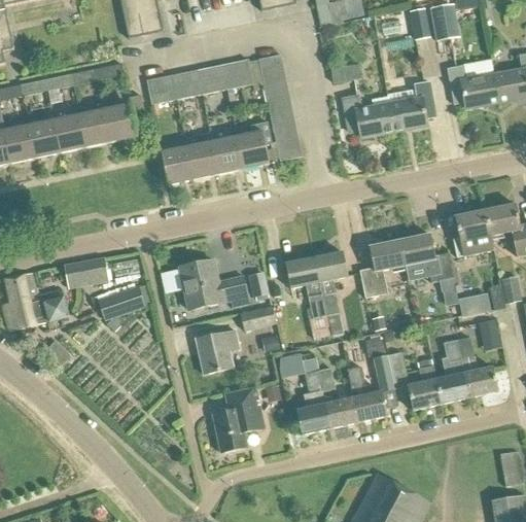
[(0,63),(5,63),(2,50),(13,47),(4,5),(29,0),(119,0),(128,37),(163,30),(156,0),(258,0),(260,9),(295,2),(295,0),(0,0),(0,63)]
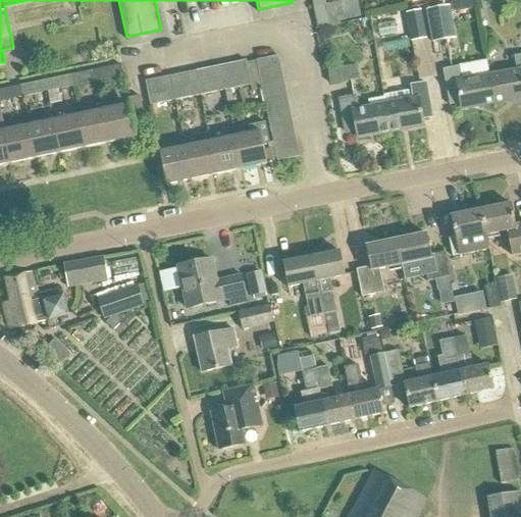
[(311,0),(316,22),(333,18),(332,15),(359,8),(357,0),(328,0),(323,1),(323,0),(311,0)]
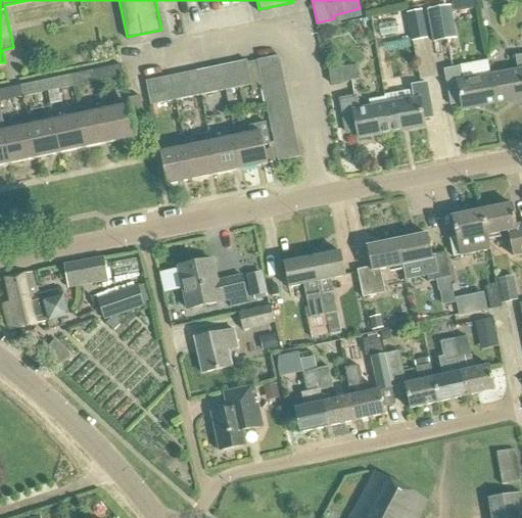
[(426,7),(432,39),(455,35),(449,3),(426,7)]
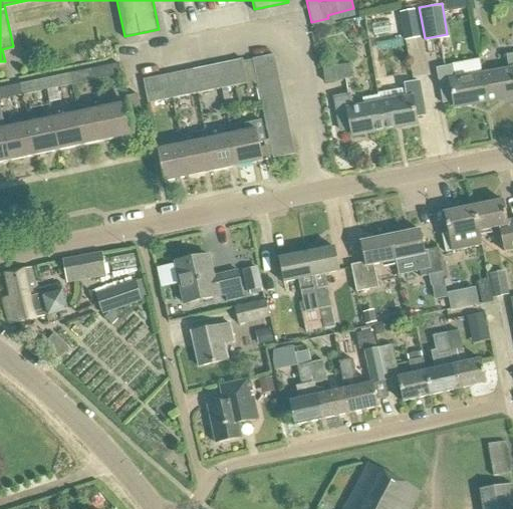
[(414,6),(399,10),(404,37),(420,34),(414,6)]
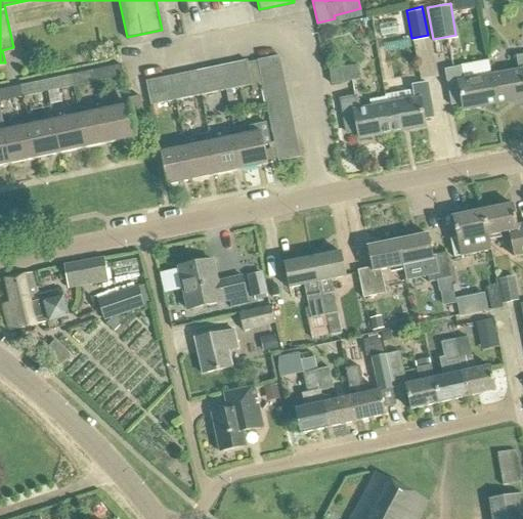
[(256,57),(259,69),(280,63),(278,52),(256,57)]
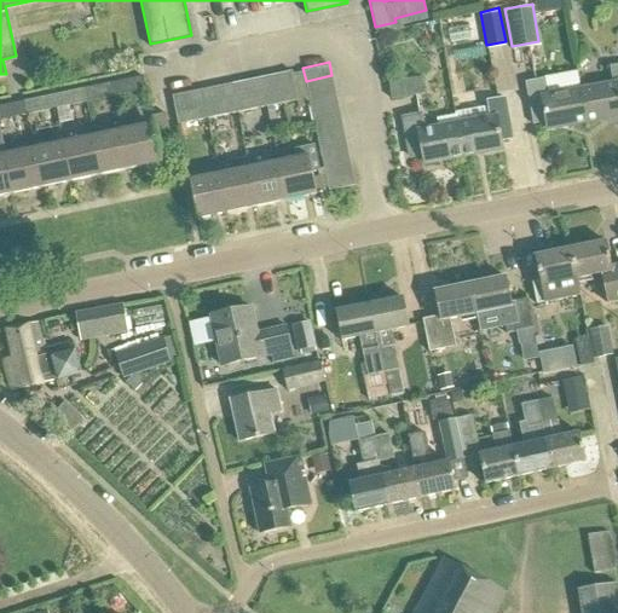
[(613,81),(579,87),(585,119),(617,111),(617,62),(611,64),(613,81)]
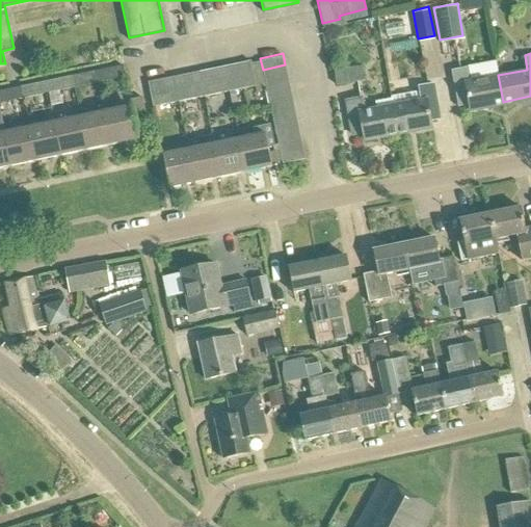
[(223,63),(229,88),(255,83),(249,58),(223,63)]
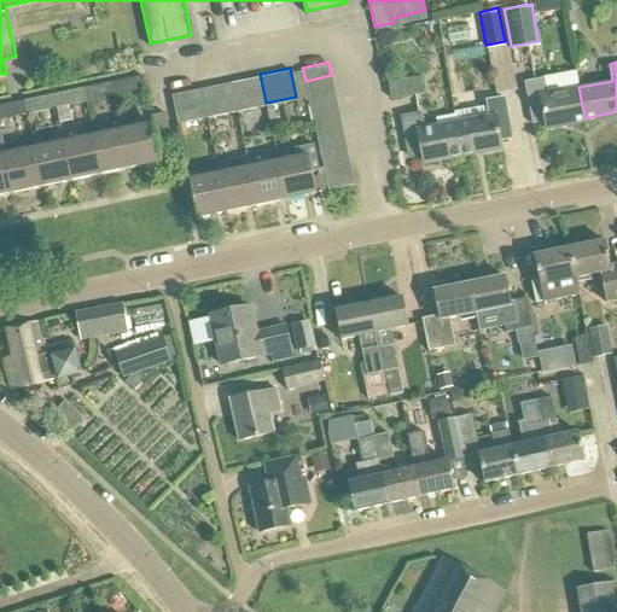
[(141,73),(112,79),(115,92),(145,86),(141,73)]
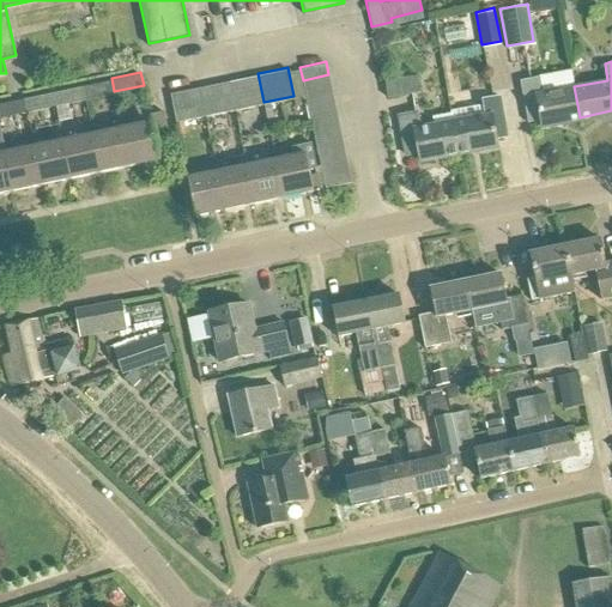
[(235,109),(264,102),(258,73),(229,79),(235,109)]
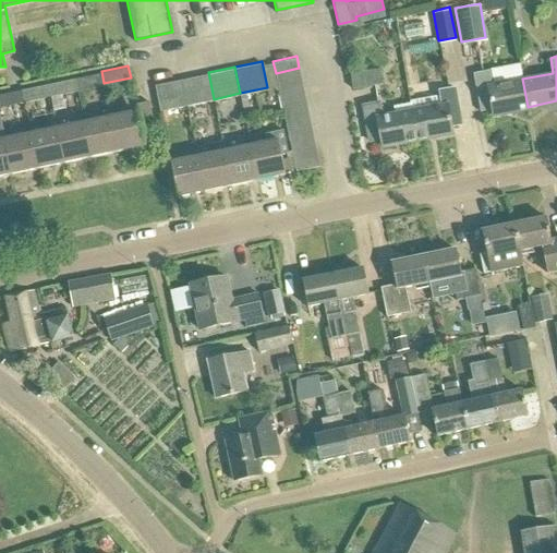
[(378,67),(350,71),(352,85),(380,81),(378,67)]
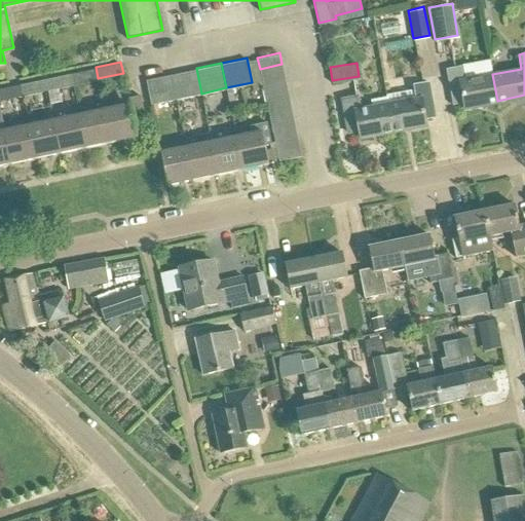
[(260,69),(262,80),(285,75),(282,64),(260,69)]
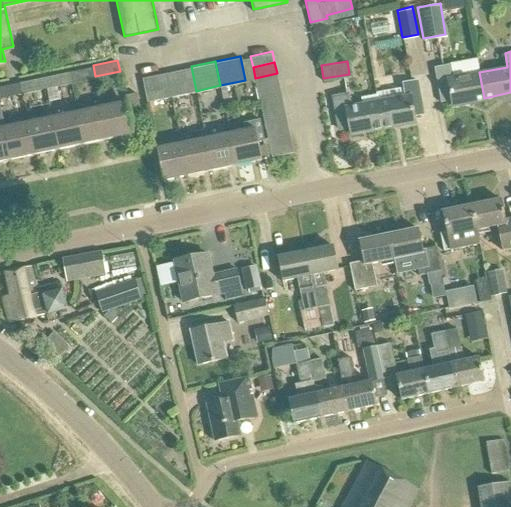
[(484,98),(479,72),(452,77),(449,63),(435,65),(441,99),(451,97),(452,104),(484,98)]
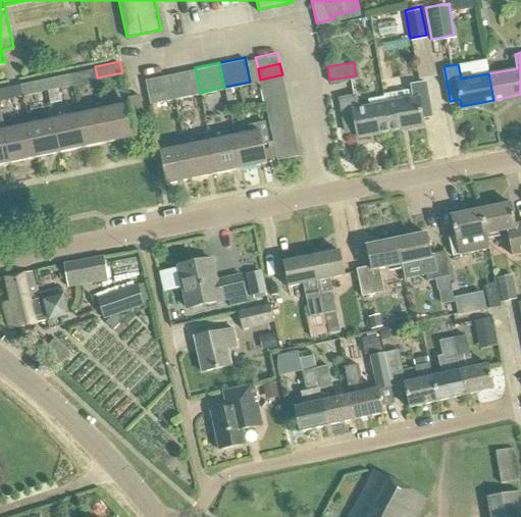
[(72,83),(97,78),(95,66),(69,71),(72,83)]
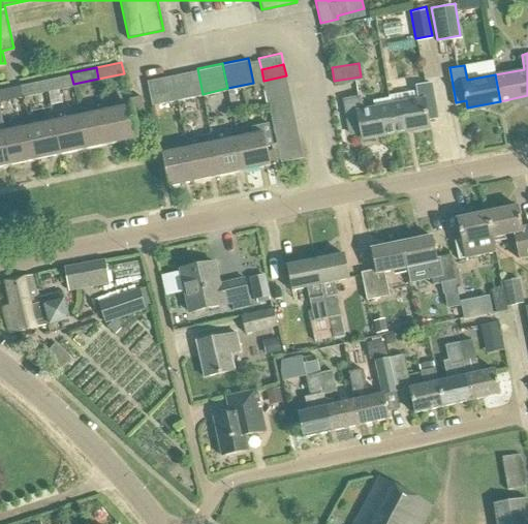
[(197,68),(172,73),(177,99),(203,94),(197,68)]
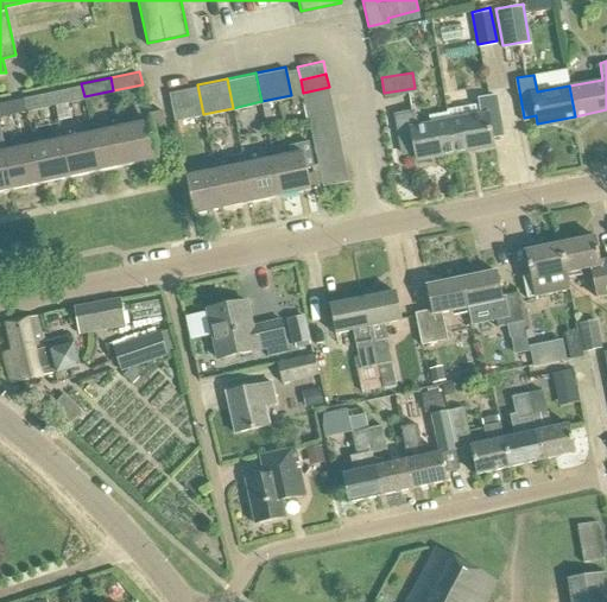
[(55,102),(84,96),(81,83),(52,89),(55,102)]
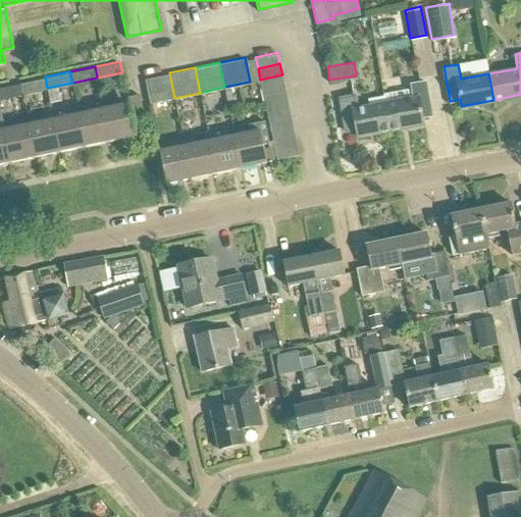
[(174,98),(169,72),(144,79),(150,103),(174,98)]
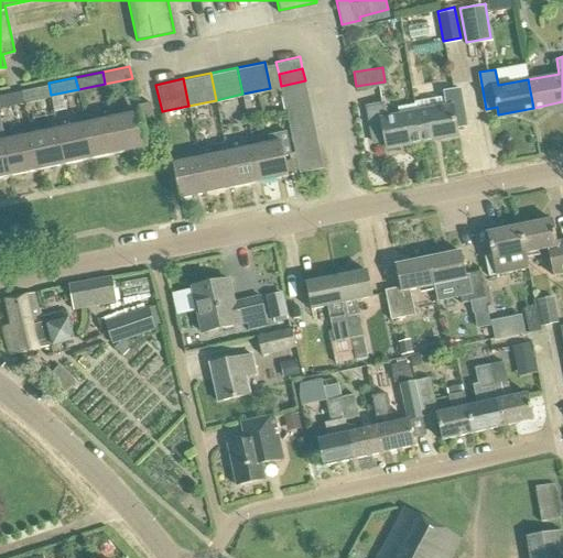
[(307,93),(305,80),(281,86),(283,98),(307,93)]
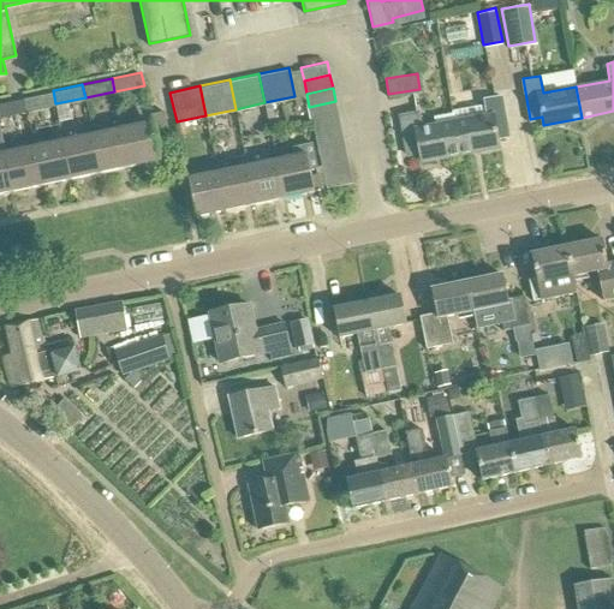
[(27,111),(55,103),(53,90),(24,97),(27,111)]
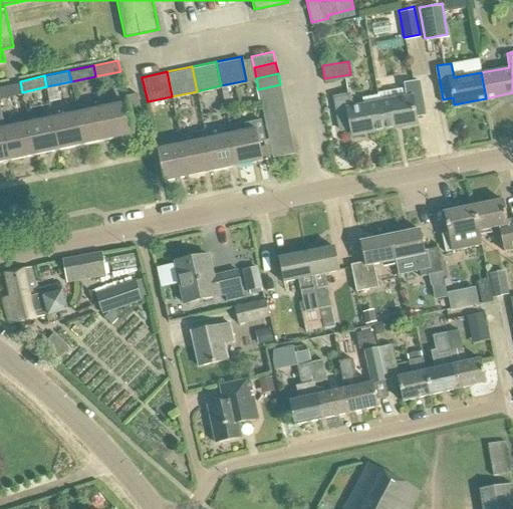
[(407,95),(379,100),(383,126),(417,120),(416,113),(425,112),(419,78),(405,81),(407,95)]
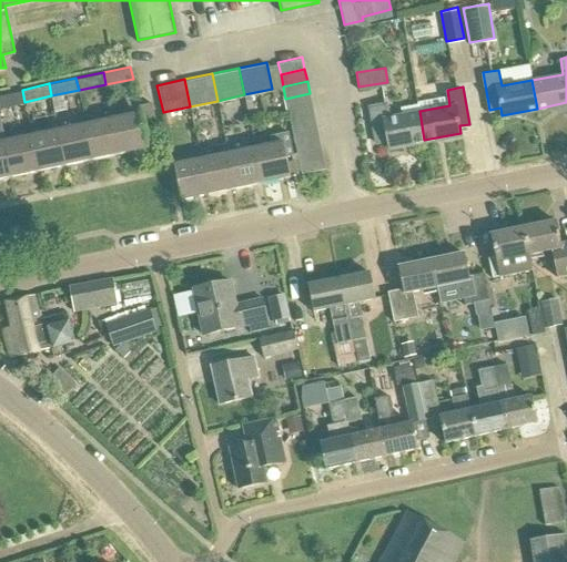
[(22,90),(0,93),(0,106),(24,102),(22,90)]
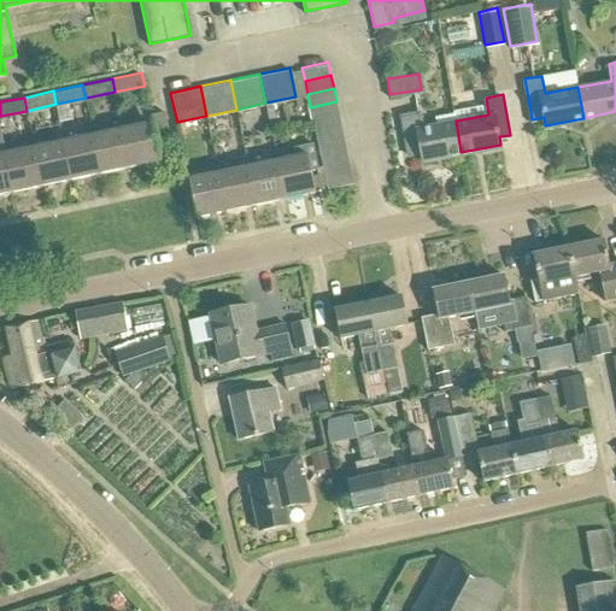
[(310,107),(314,121),(339,115),(336,101),(310,107)]
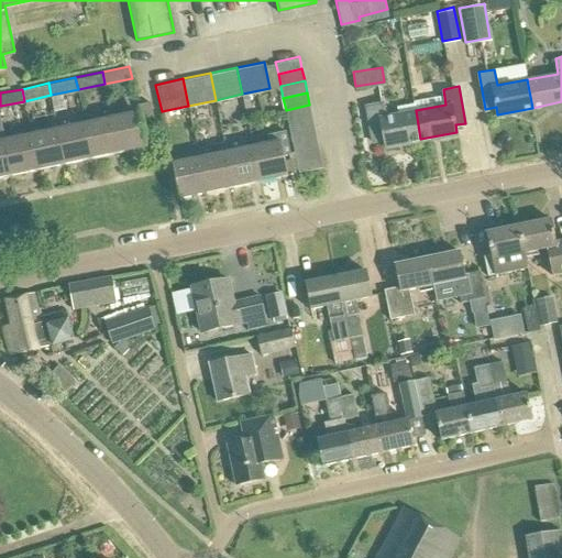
[(111,116),(119,150),(146,144),(142,124),(155,122),(150,100),(138,102),(139,109),(111,116)]
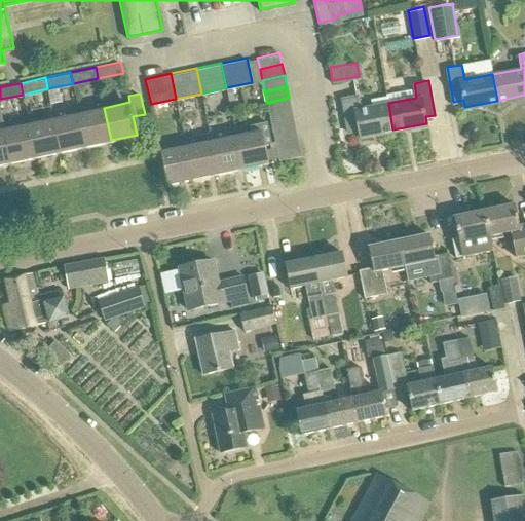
[(392,129),(388,103),(360,108),(358,94),(342,96),(348,131),(359,128),(360,136),(392,129)]
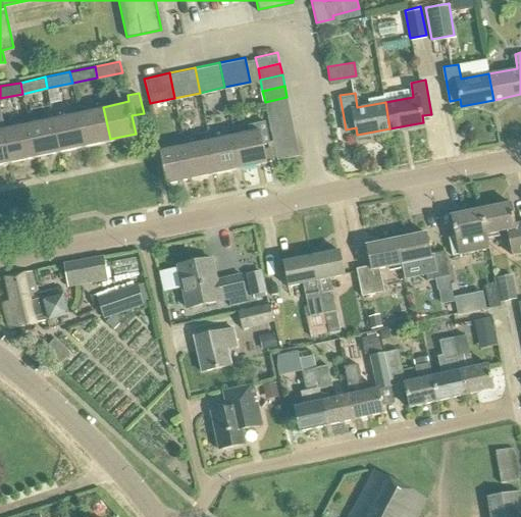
[(290,108),(287,97),(265,102),(267,113),(290,108)]
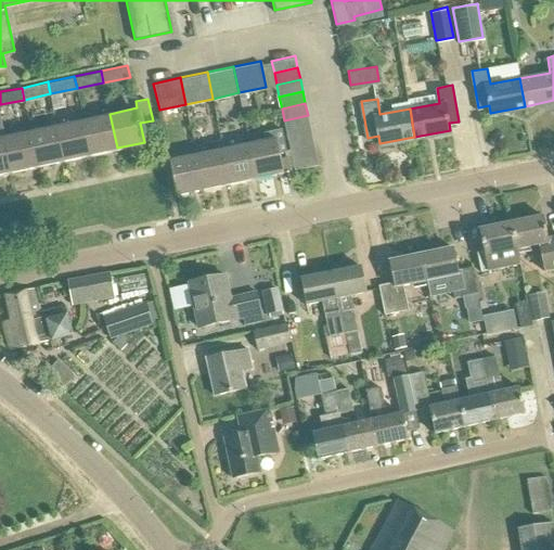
[(90,154),(117,148),(110,114),(84,119),(90,154)]
